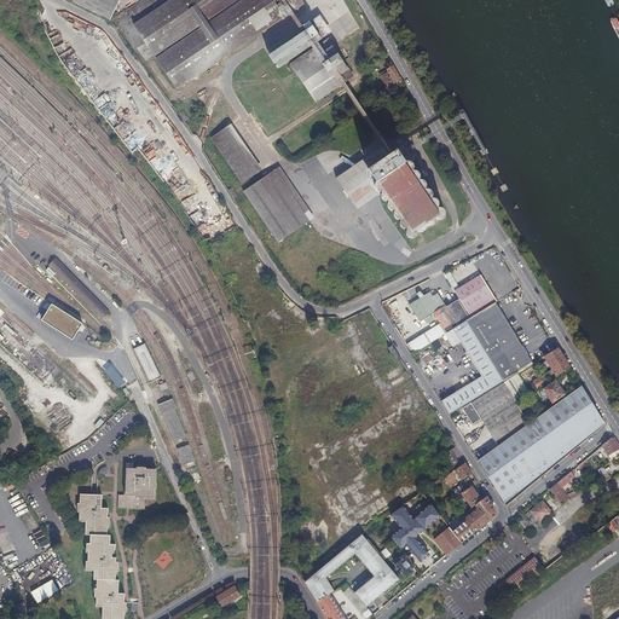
[(71,0),(74,3),(110,21),(120,0),(71,0)]
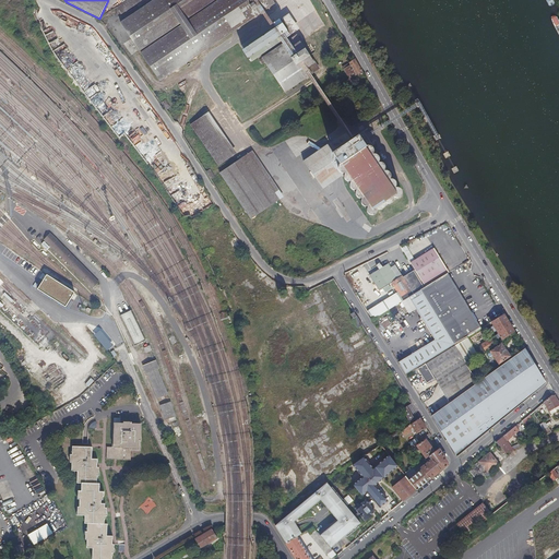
[(121,13),(141,0),(126,0),(116,7),(121,13)]
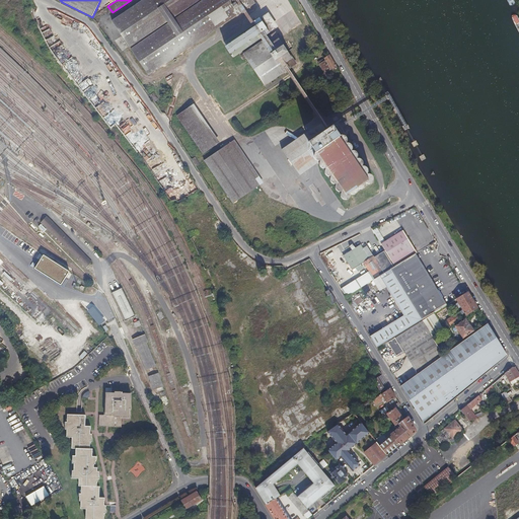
[(203,0),(174,19),(173,17),(198,0),(142,0),(112,21),(122,35),(129,47),(167,21),(168,23),(131,49),(148,75),(215,30),(251,6),(246,0),(203,0)]
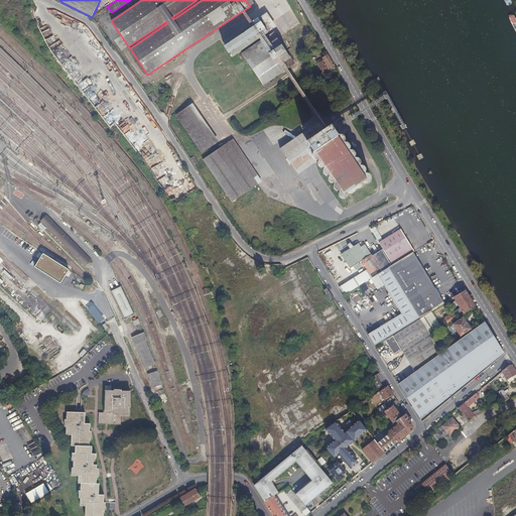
[(264,32),(255,17),(222,39),(232,54),(264,32)]
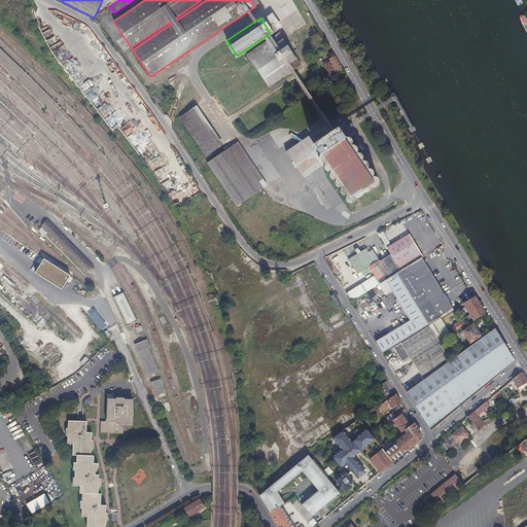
[(246,55),(267,83),(291,67),(288,62),(294,58),(281,39),(279,40),(276,35),(246,55)]
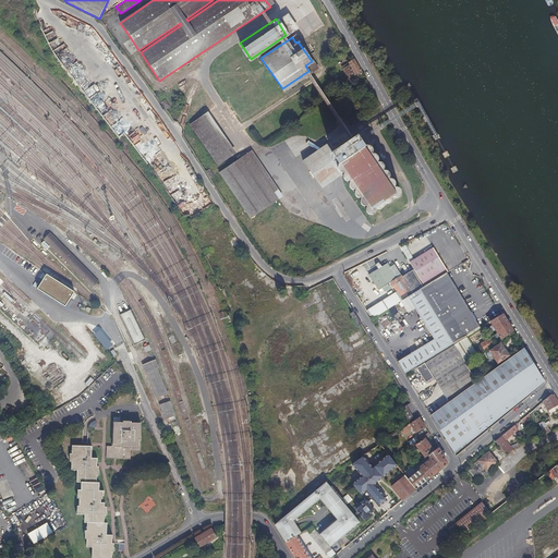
[(131,55),(138,50),(131,38),(123,44),(131,55)]
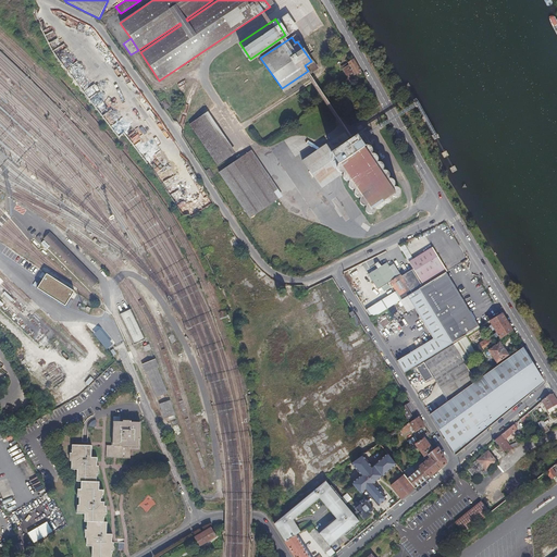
[(343,82),(346,87),(363,76),(354,58),(341,66),(348,78),(343,82)]
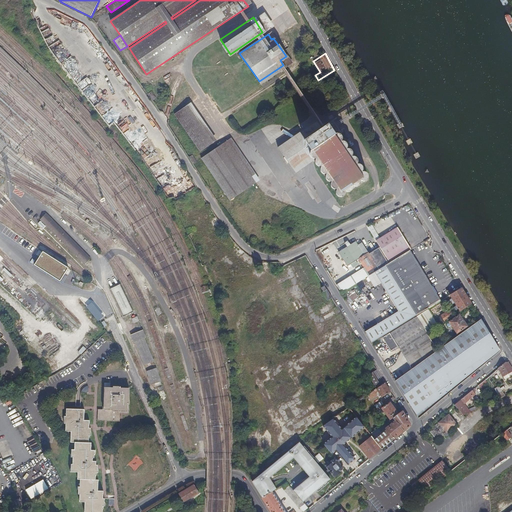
[(87,74),(91,79),(131,135),(144,126),(100,65),(87,74)]
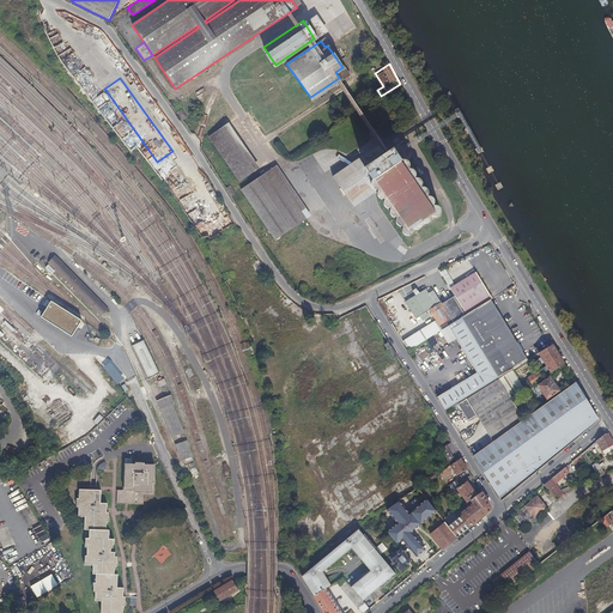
[(109,95),(101,99),(137,149),(139,147),(152,165),(157,162),(109,95)]
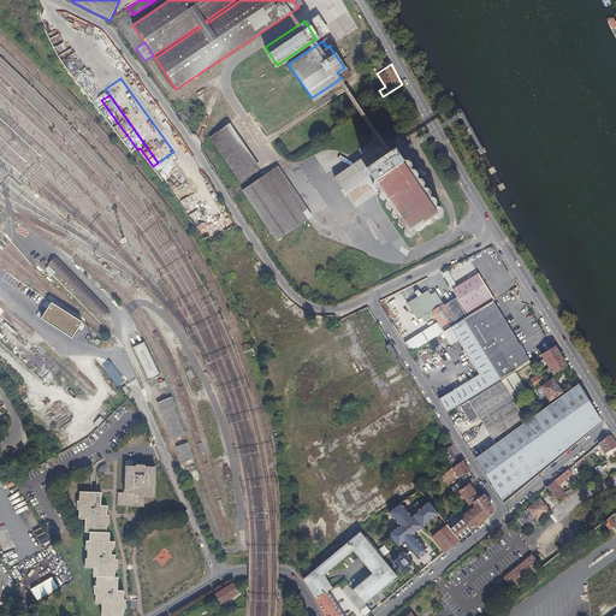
[(400,112),(391,99),(378,108),(379,112),(374,116),(377,119),(383,116),(386,120),(400,112)]
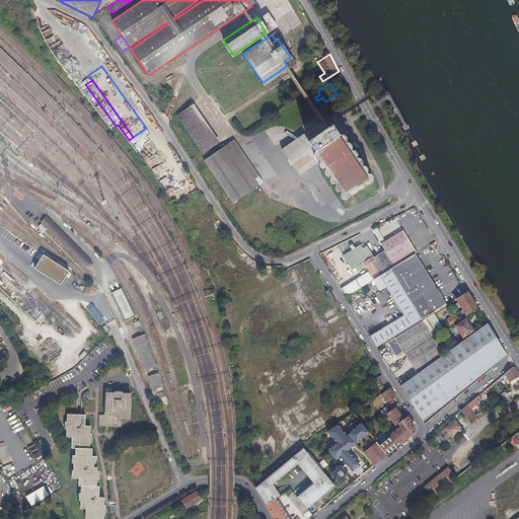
[(192,104),(177,115),(203,152),(217,142),(192,104)]
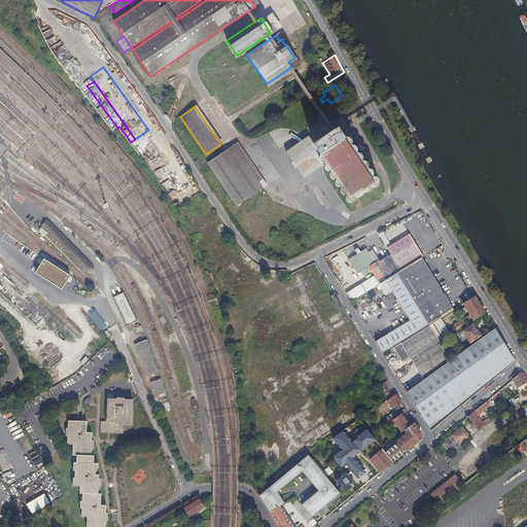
[(287,150),(306,177),(325,163),(324,167),(325,168),(326,170),(328,171),(330,172),(329,173),(329,175),(330,177),(331,178),(334,179),(336,180),(335,181),(335,183),(336,185),(339,186),(341,187),(341,191),(342,194),(344,195),(346,196),(346,200),(348,202),(349,203),(351,203),(353,202),(354,201),(355,199),(355,197),(359,197),(360,197),(362,196),(363,194),(363,191),(365,192),(369,191),(370,190),(372,186),(374,186),(376,186),(377,185),(378,184),(379,182),(378,180),(377,178),(373,176),(373,174),(373,172),(372,170),(370,169),(367,169),(367,168),(367,166),(366,164),(366,163),(364,162),(362,161),(362,157),(362,155),(361,155),(360,153),(358,153),(356,153),(357,151),(357,148),(355,146),(354,145),(352,145),(352,143),(352,141),(351,139),(349,138),(347,138),(345,138),(338,127),(314,143),(309,136),(287,150)]
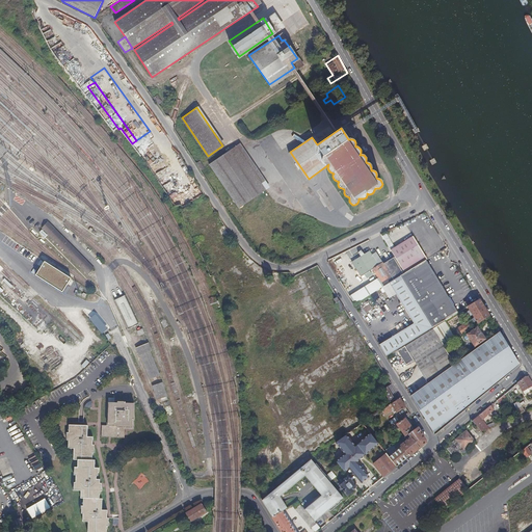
[(240,206),(266,188),(237,145),(211,163),(240,206)]
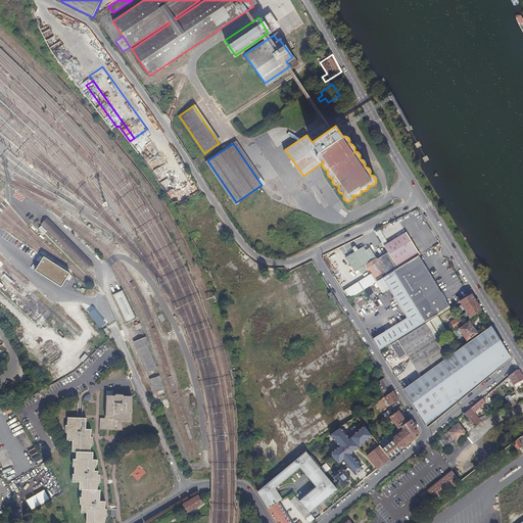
[(191,158),(197,168),(201,165),(195,156),(191,158)]
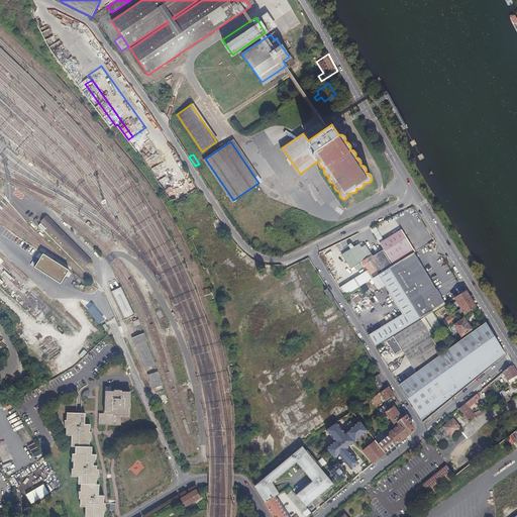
[(175,188),(174,188),(181,198),(187,194),(177,179),(172,183),(175,188)]
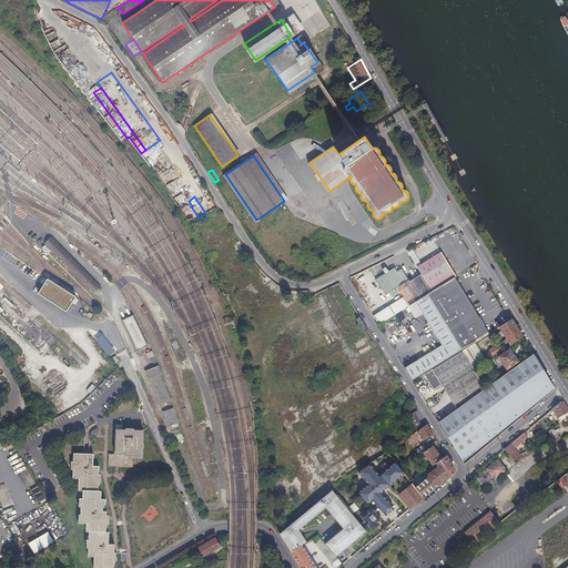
[(19,225),(23,222),(11,210),(6,215),(18,226),(19,225)]
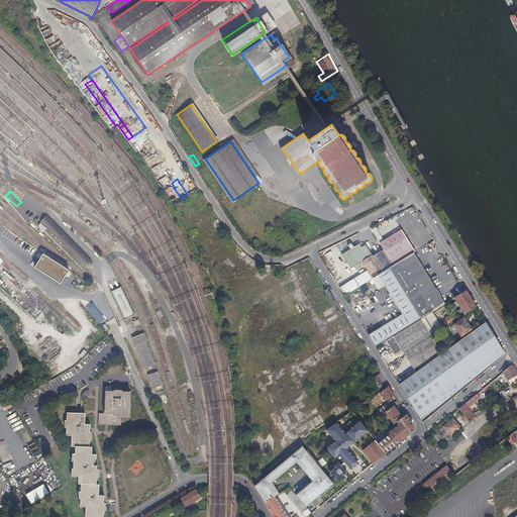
[(22,203),(28,208),(31,206),(25,200),(22,203)]
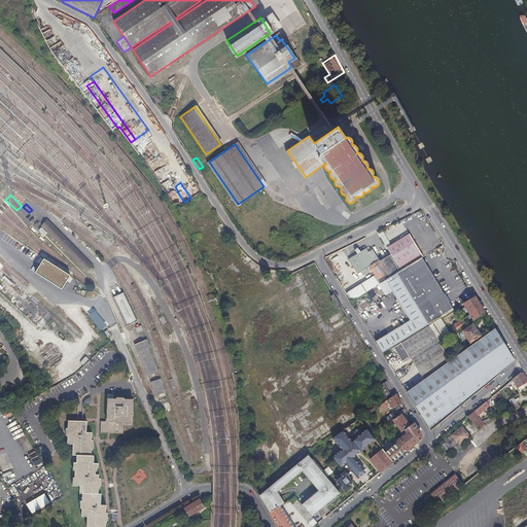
[(195,226),(196,225),(201,233),(210,226),(205,218),(206,218),(202,211),(189,219),(195,226)]
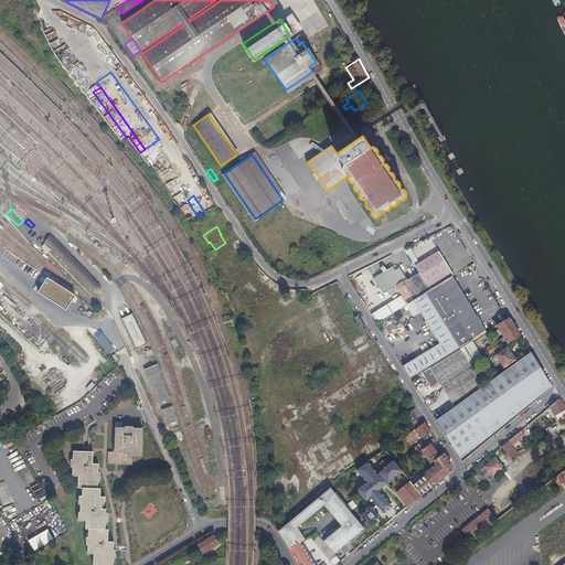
[(94,291),(100,285),(51,235),(44,242),(94,291)]
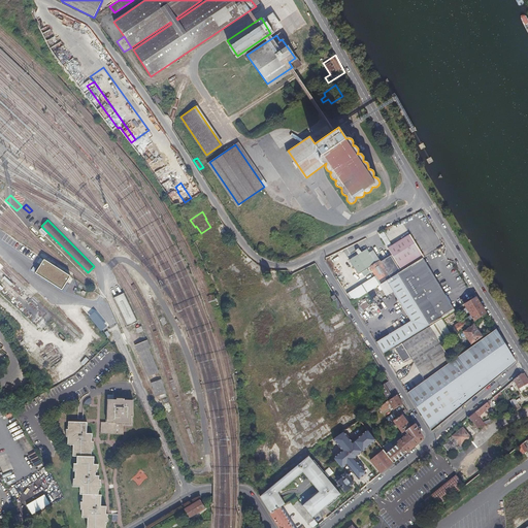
[(385,229),(377,232),(392,255),(401,270),(423,258),(424,257),(409,234),(393,244),(389,238),(390,237),(385,229)]
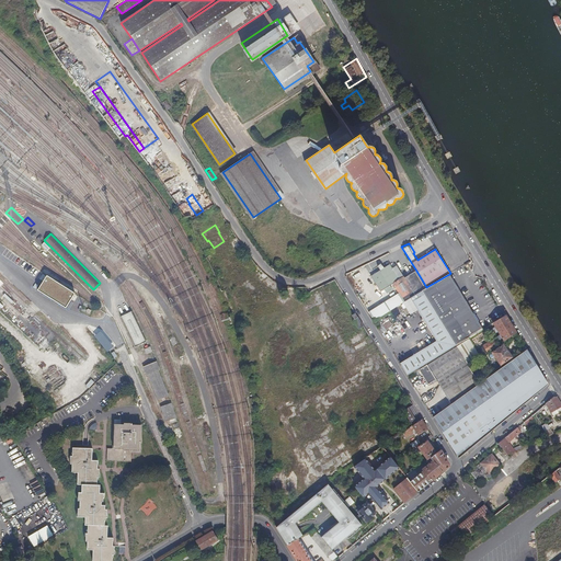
[(422,290),(426,287),(416,271),(404,278),(397,266),(392,268),(390,264),(384,267),(380,264),(377,266),(380,270),(370,276),(380,292),(384,289),(386,292),(391,288),(389,285),(392,284),(399,293),(368,312),(374,321),(410,298),(422,290)]
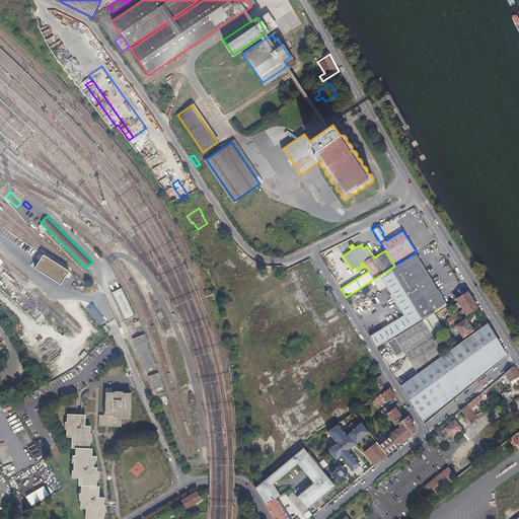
[(338,247),(321,252),(323,260),(334,256),(334,257),(337,256),(336,252),(340,251),(338,247)]
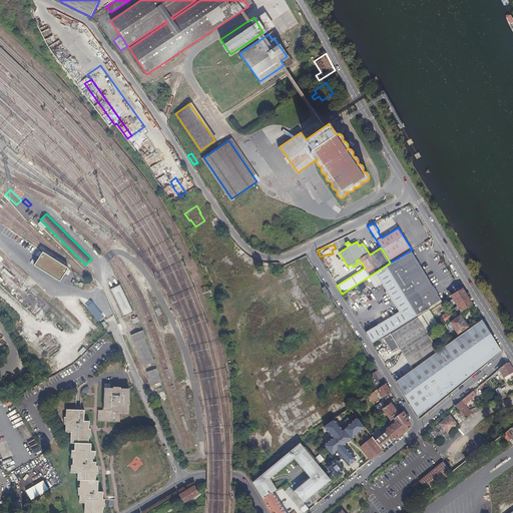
[(390,263),(386,266),(417,317),(429,309),(442,301),(411,250),(390,263)]
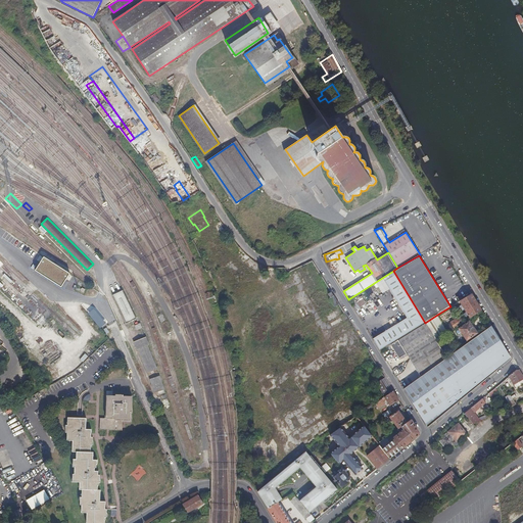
[(28,262),(34,267),(39,260),(33,256),(28,262)]
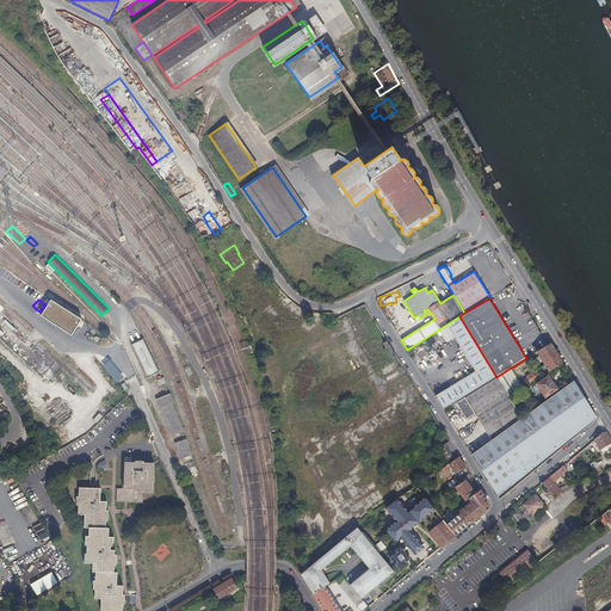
[(384,310),(397,333),(407,328),(409,328),(411,322),(407,316),(402,319),(402,325),(397,318),(394,316),(397,314),(396,313),(401,310),(388,310),(387,308),(384,309),(384,310)]
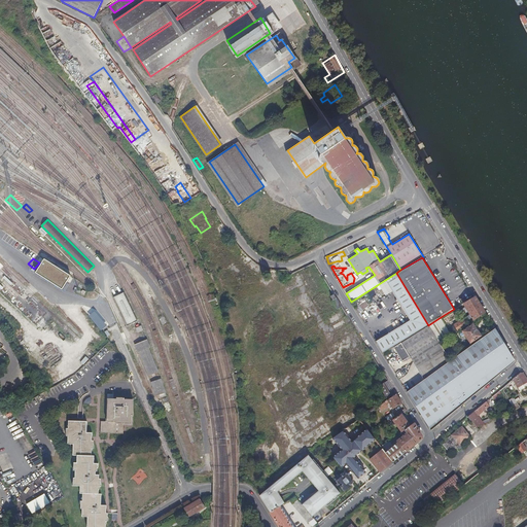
[(396,273),(385,280),(410,320),(376,342),(383,353),(393,347),(428,325),(396,273)]
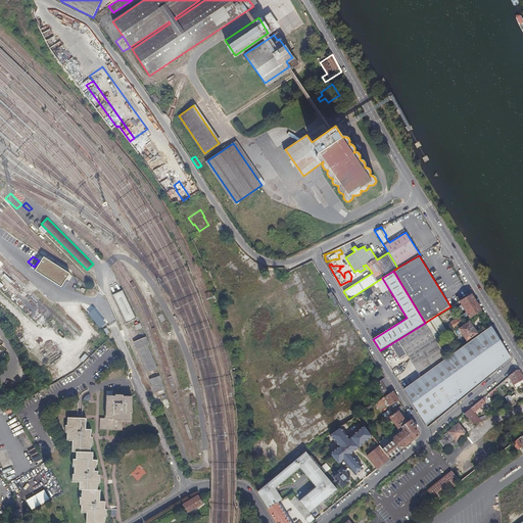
[(339,304),(331,291),(325,296),(327,300),(329,298),(334,306),(339,304)]
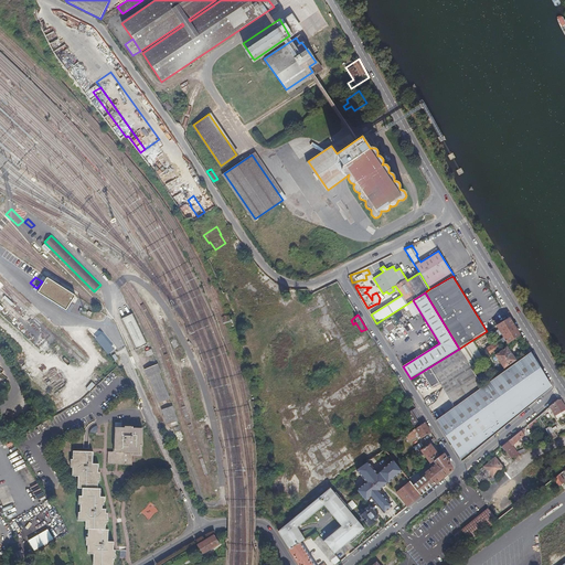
[(503,338),(499,341),(502,347),(520,336),(514,326),(509,318),(497,326),(501,332),(501,334),(503,338)]
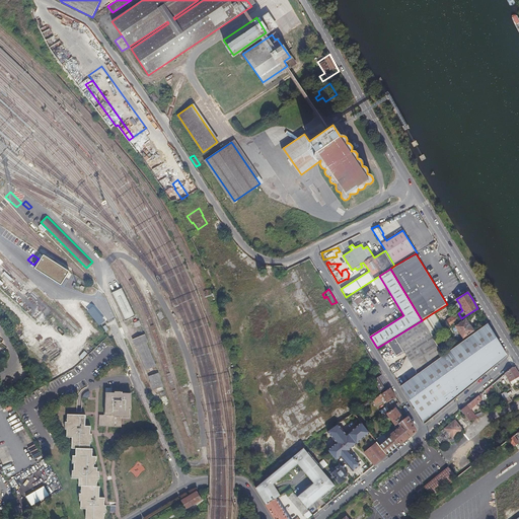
[(359,294),(353,299),(358,305),(364,301),(359,294)]
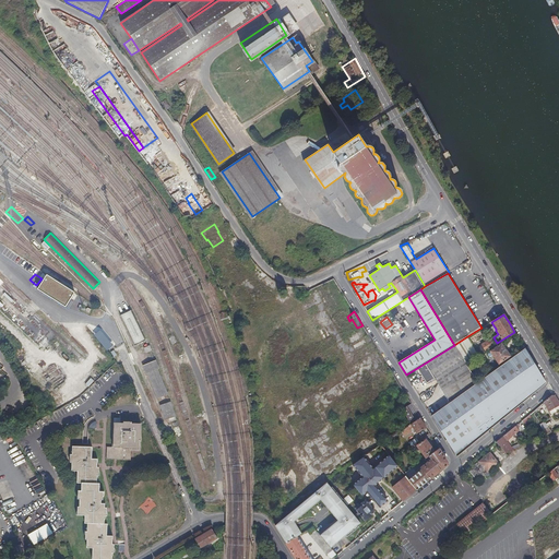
[(454,345),(417,368),(427,383),(435,378),(437,382),(464,365),(479,355),(467,336),(454,345)]
